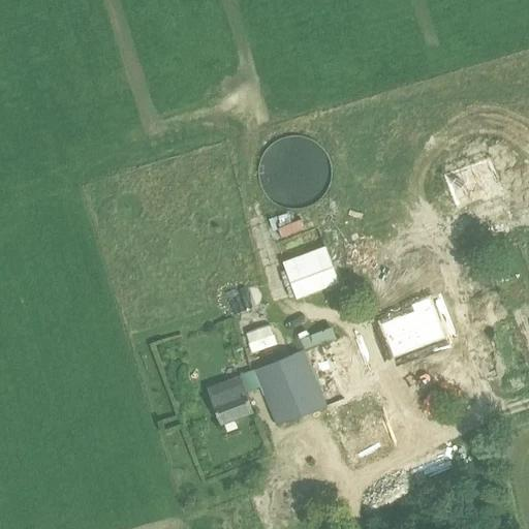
[(259,172),(259,178),(260,183),(262,189),(266,193),(270,198),(274,201),(279,205),(284,207),(290,209),(296,209),(302,209),(307,207),(312,205),(317,201),(321,198),(325,193),(329,189),(331,183),(332,178),(333,172),(332,166),(331,160),(329,155),(325,151),(321,146),(317,143),(312,139),(307,137),(302,135),(296,135),(290,135),(284,137),(279,139),(274,143),(270,146),(266,151),(262,155),(260,160),(259,166),(259,172)]
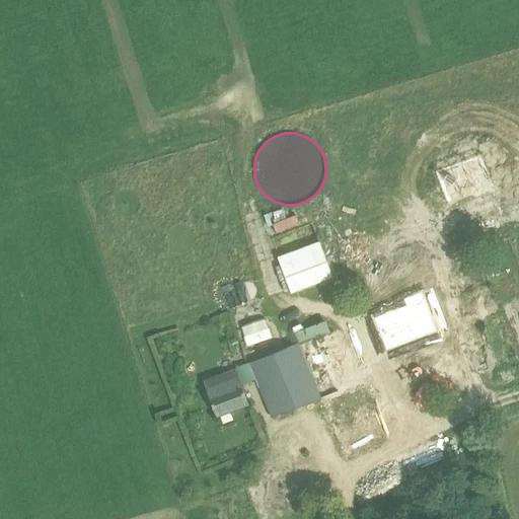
[(278,256),(291,290),(331,274),(325,256),(319,241),(278,256)]
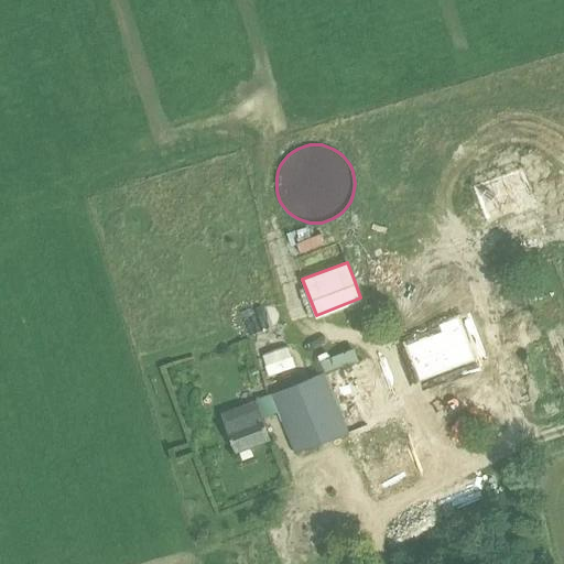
[(256,343),(289,344),(290,315),(257,314),(256,343)]
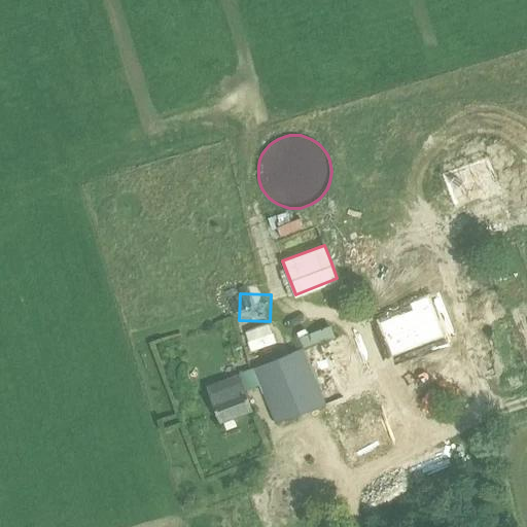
[(442,336),(427,294),(411,301),(414,308),(378,320),(390,354),(442,336)]
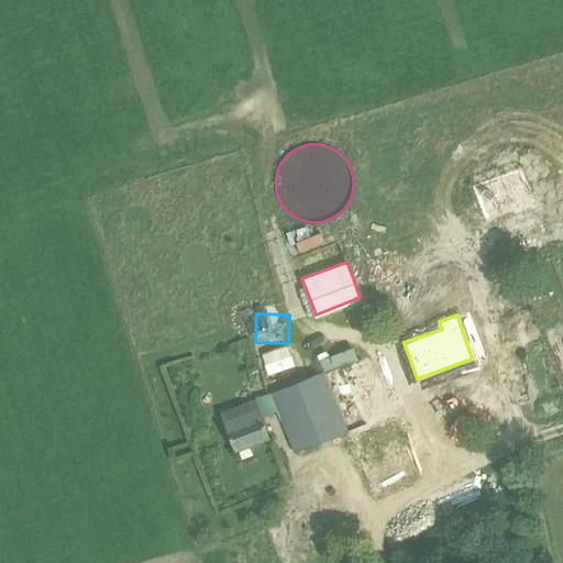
[(365,346),(327,364),(389,496),(422,481),(417,467),(421,464),(365,346)]
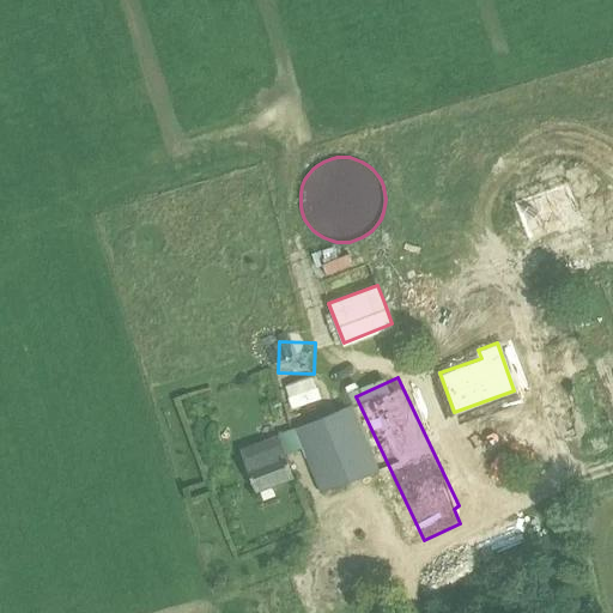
[(295,430),(303,449),(321,493),(377,469),(351,406),(295,430)]
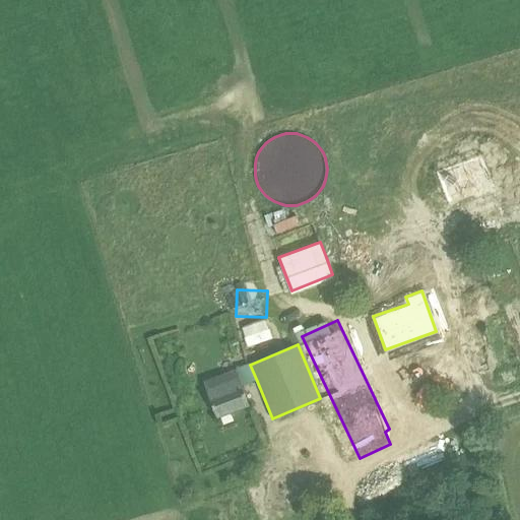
[(250,365),(236,370),(242,386),(257,381),(250,365)]
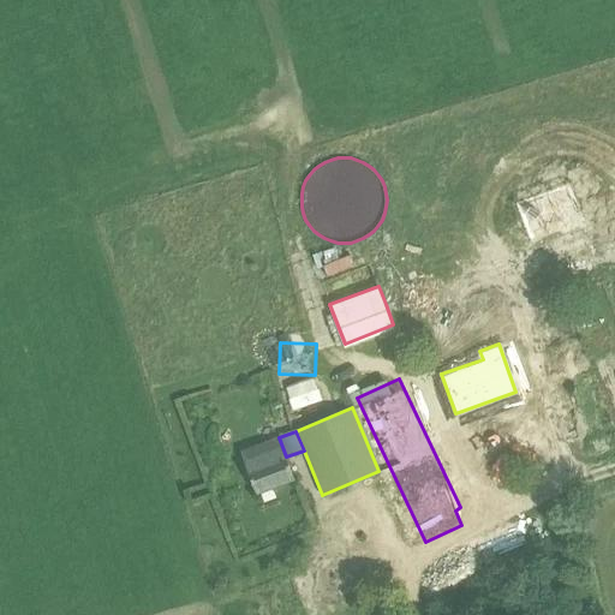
[(286,457),(279,437),(242,452),(258,494),(296,479),(286,457)]
